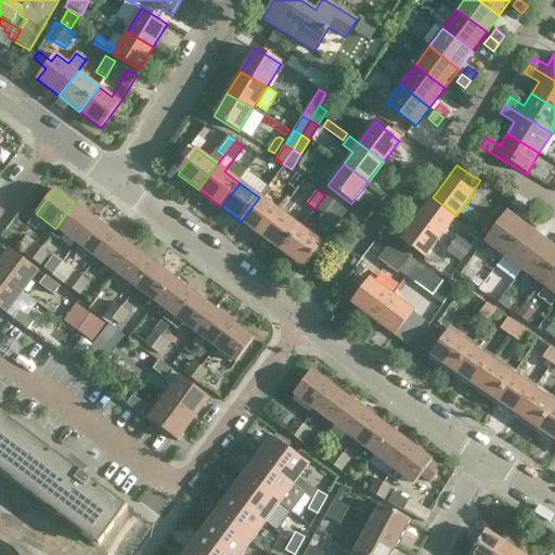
[(346,211),(325,195),(314,209),(321,214),(317,220),(332,231),(346,211)]
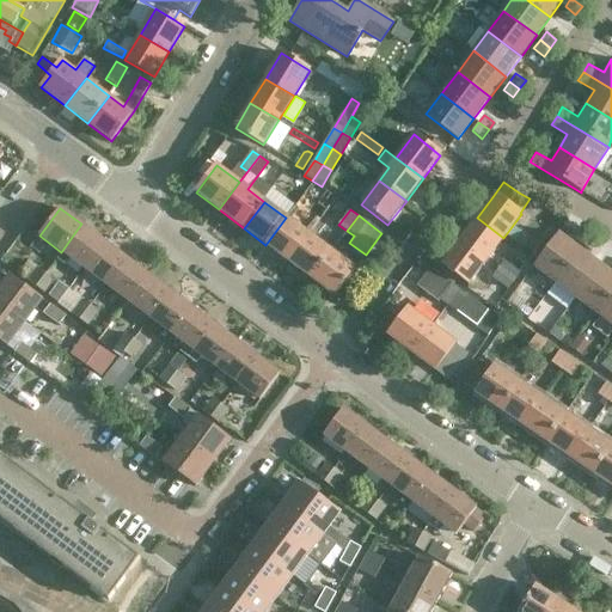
[(289,262),(310,236),(286,218),(265,245),(289,262)]
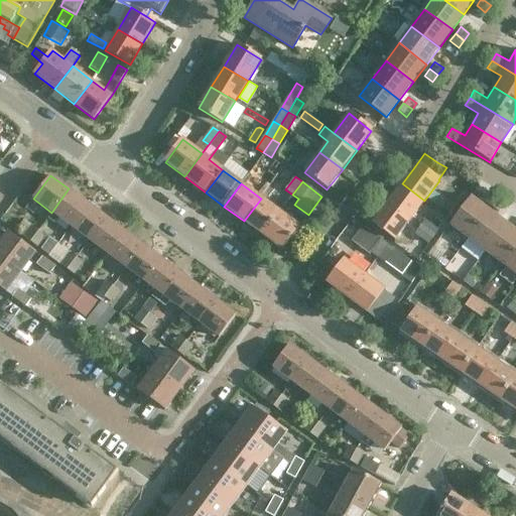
[(388,203),(410,220),(424,201),(402,183),(388,203)]
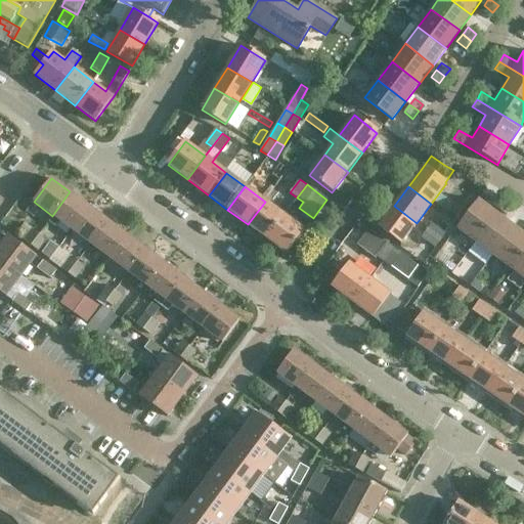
[(73,230),(90,207),(70,191),(52,216),(48,221),(55,227),(59,221),(73,230)]
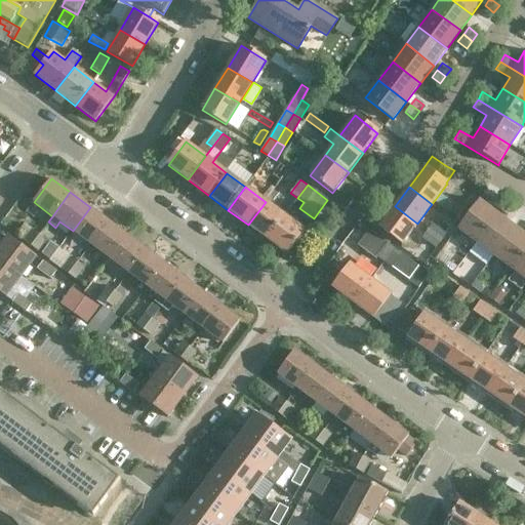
[(489,209),(479,200),(457,229),(476,243),(507,202),(499,197),(489,209)]
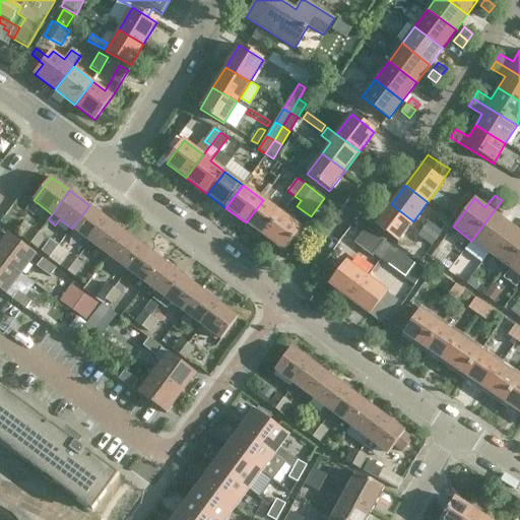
[(263,200),(246,222),(265,237),(281,214),(263,200)]
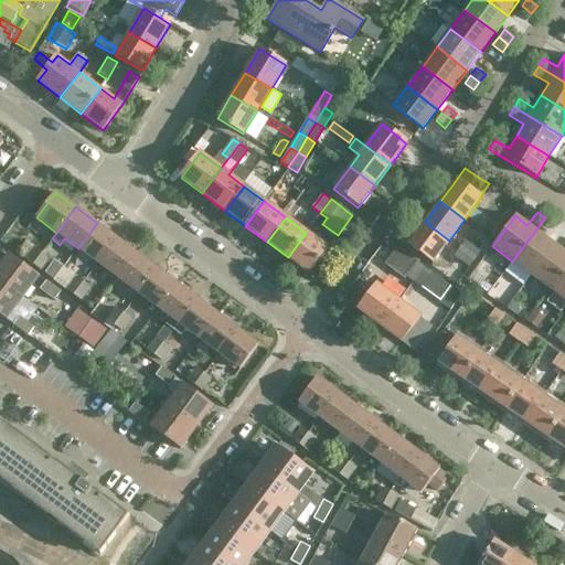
[(553,223),(545,217),(512,262),(531,276),(554,245),(543,237),(553,223)]
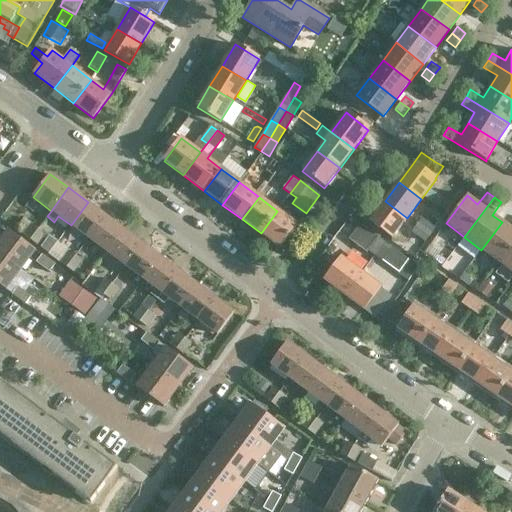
[(407,218),(385,201),(369,221),(392,238),(407,218)]
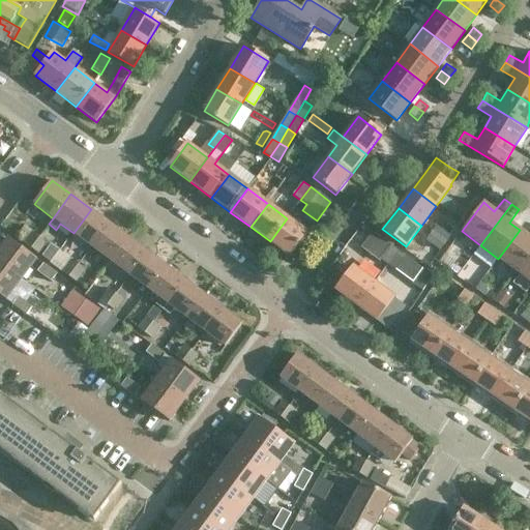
[(91,209),(74,233),(93,247),(110,224),(91,209)]
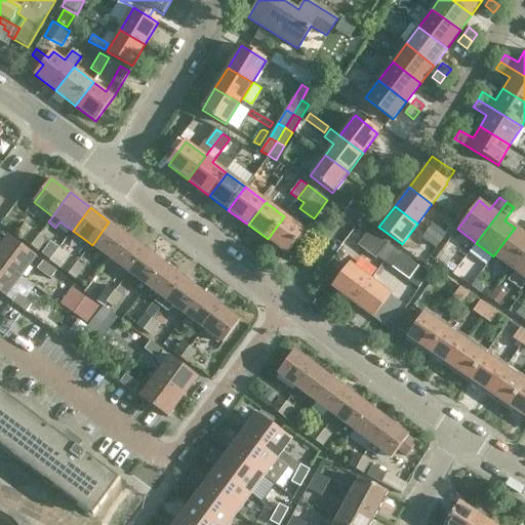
[(305,231),(284,216),(268,239),(287,253),(305,231)]
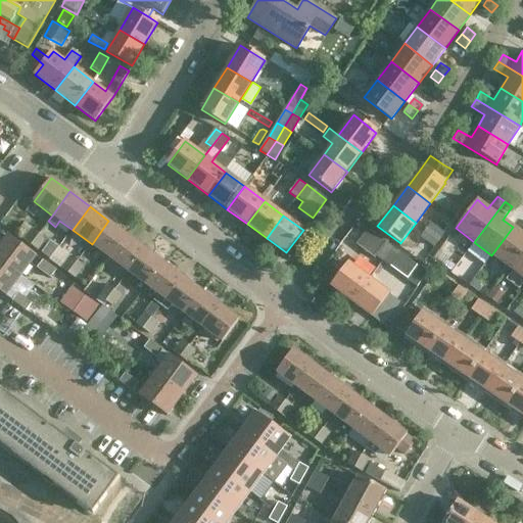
[(110,258),(127,235),(108,221),(92,244),(110,258)]
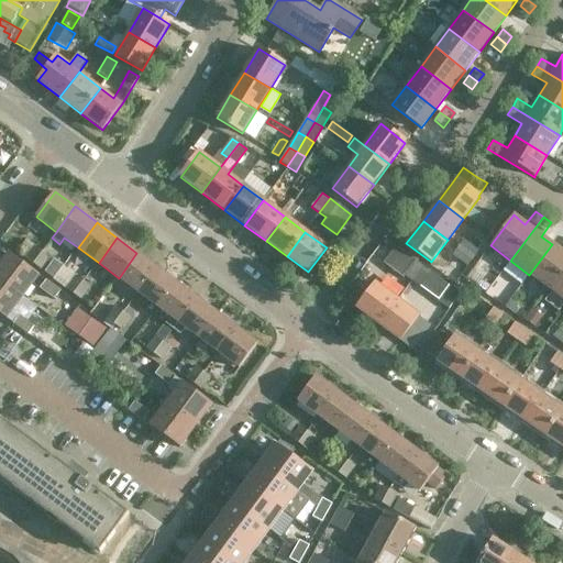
[(457,247),(472,258),(478,251),(463,241),(457,247)]
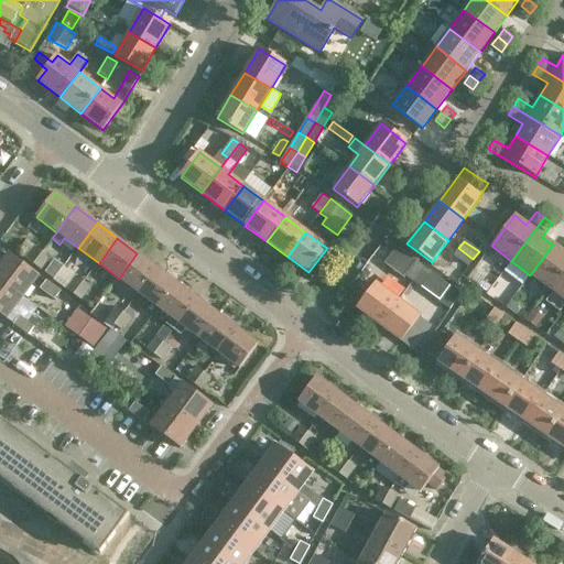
[(387,243),(379,253),(389,261),(397,250),(387,243)]
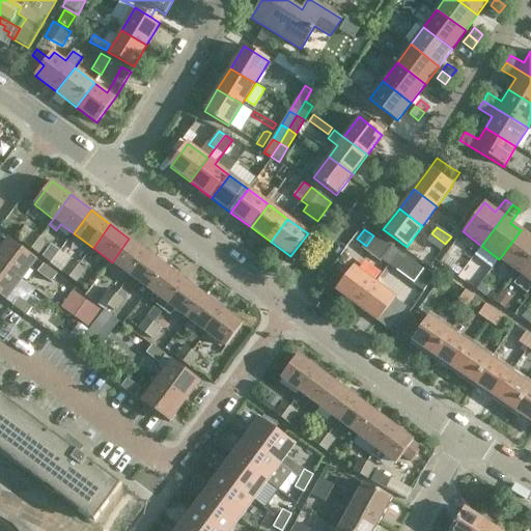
[(530,238),(521,230),(499,259),(516,273),(530,253),(530,238)]
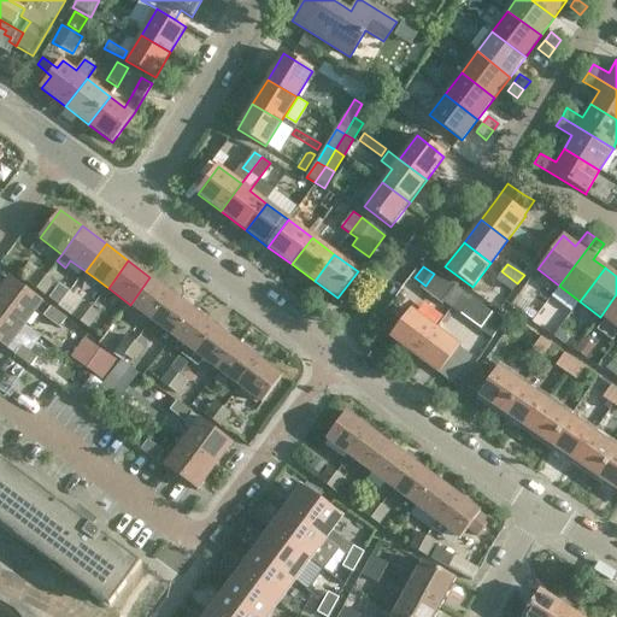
[(39,270),(28,283),(36,289),(46,275),(39,270)]
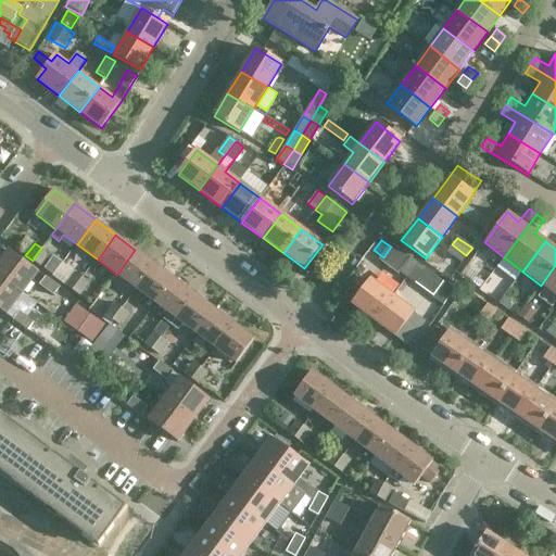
[(466,255),(452,244),(446,252),(460,263),(466,255)]
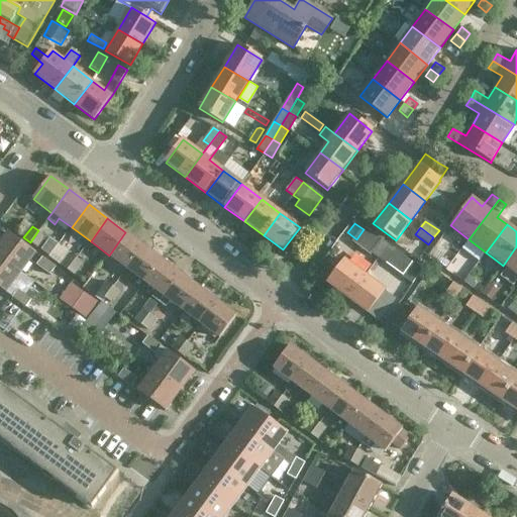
[(364,229),(356,239),(363,244),(364,243),(368,245),(372,238),(374,237),(364,229)]
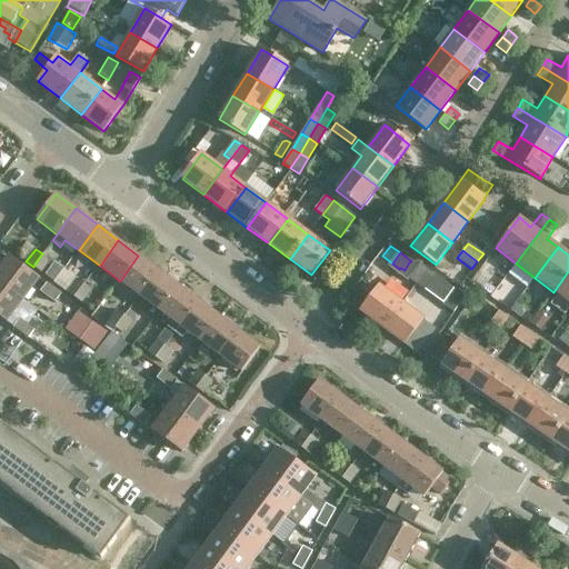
[(51,260),(42,253),(33,267),(41,272),(51,260)]
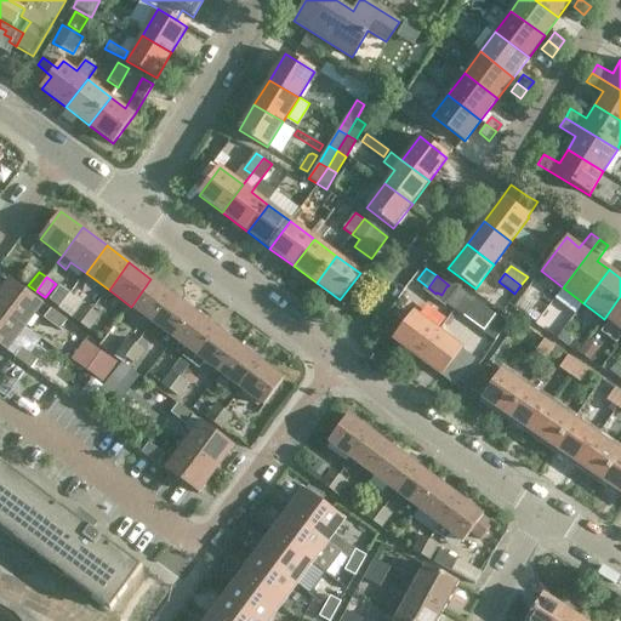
[(10,279),(9,280),(0,291),(0,308),(26,328),(44,303),(10,279)]
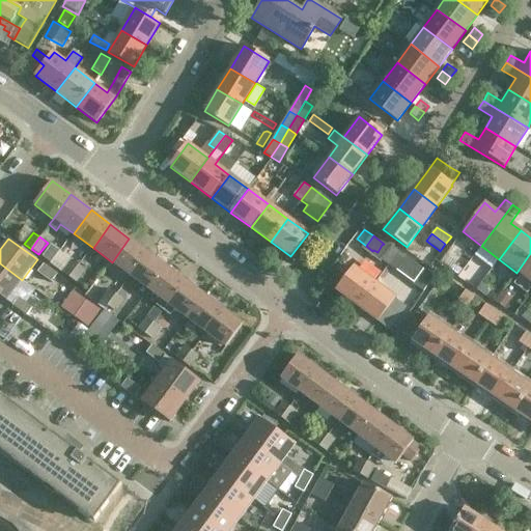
[(129,239),(112,262),(131,276),(147,253),(129,239)]
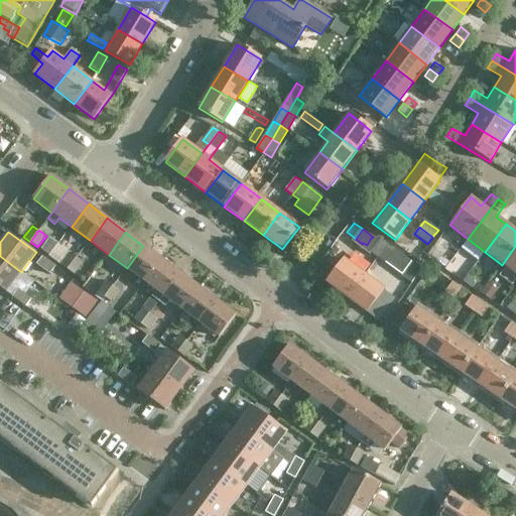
[(378,257),(387,244),(380,239),(371,251),(378,257)]
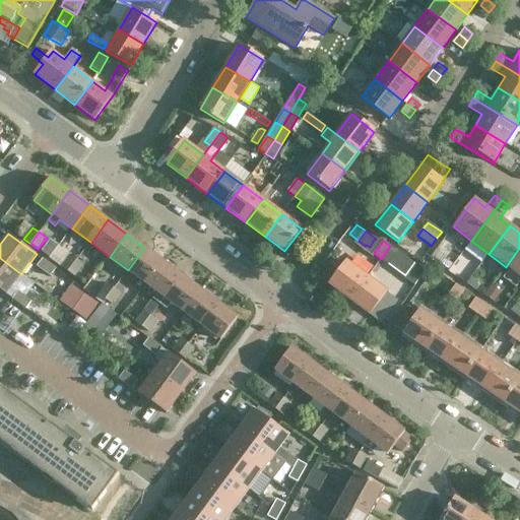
[(58,246),(53,252),(49,257),(58,264),(67,253),(58,246)]
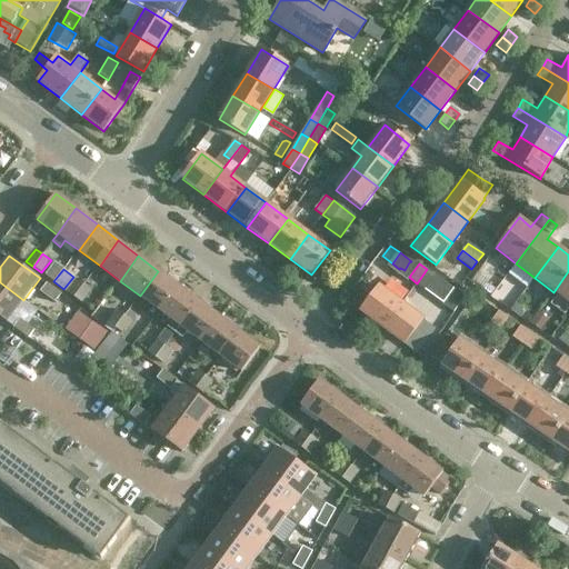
[(427,269),(417,283),(425,289),(435,276),(427,269)]
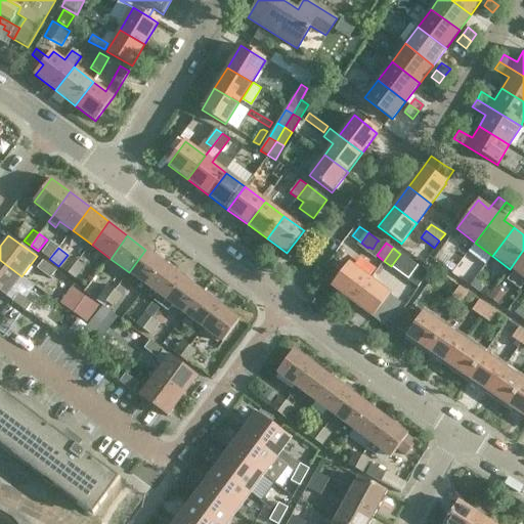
[(147,287),(165,264),(145,250),(129,272),(147,287)]
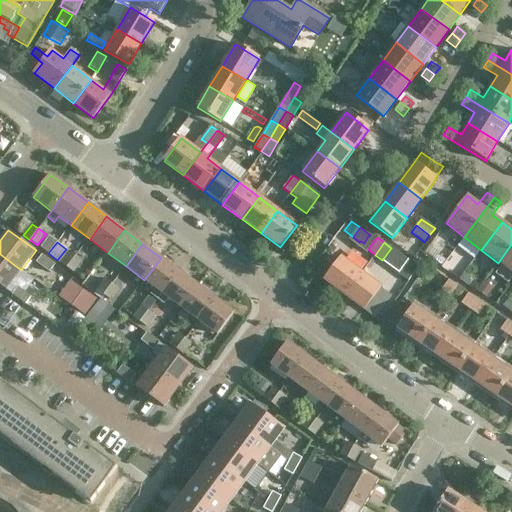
[(511,244),(498,263),(511,273),(511,244)]
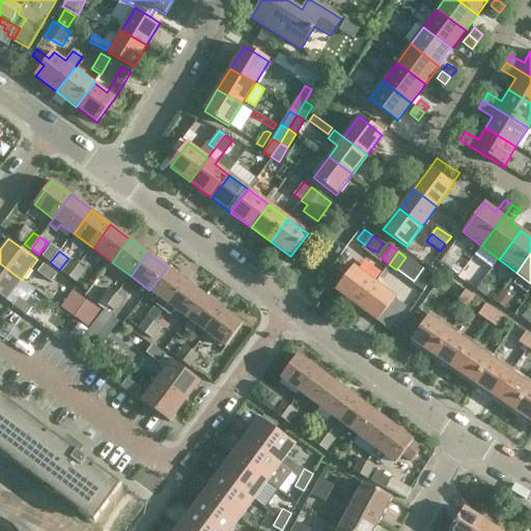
[(72,260),(62,273),(71,279),(80,267),(72,260)]
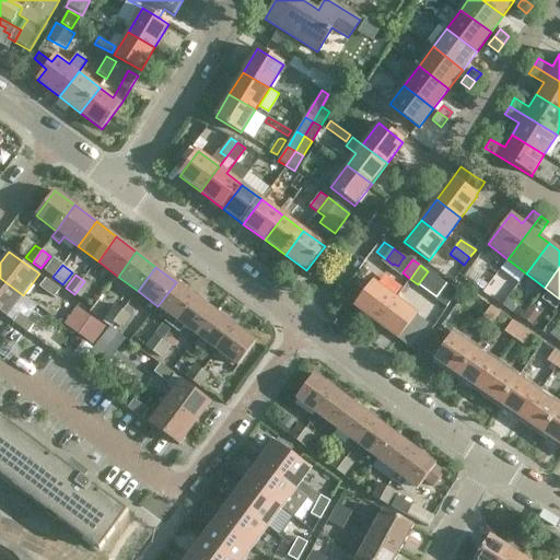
[(0,313),(7,318),(7,317),(23,295),(0,278),(0,313)]
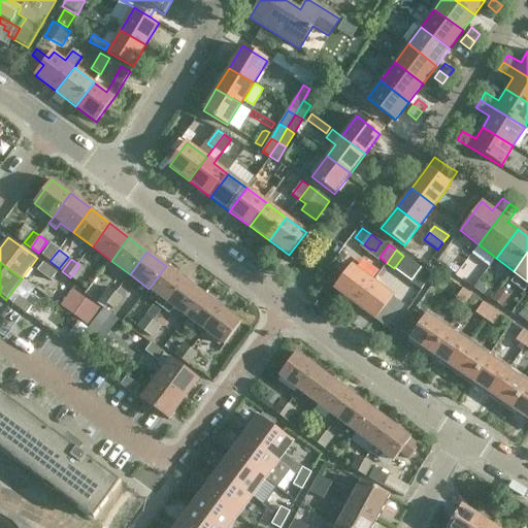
[(51,281),(57,272),(43,263),(37,271),(51,281)]
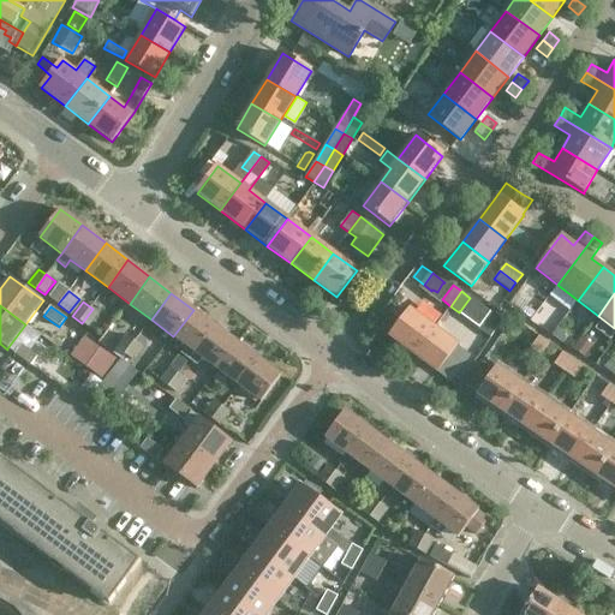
[(99,314),(93,309),(82,323),(89,328),(99,314)]
